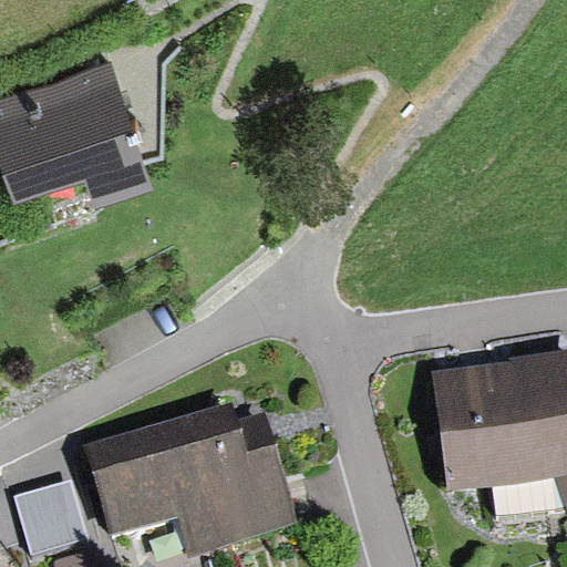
[(95,208),(155,188),(112,62),(0,99),(0,156),(17,204),(86,181),(95,208)]
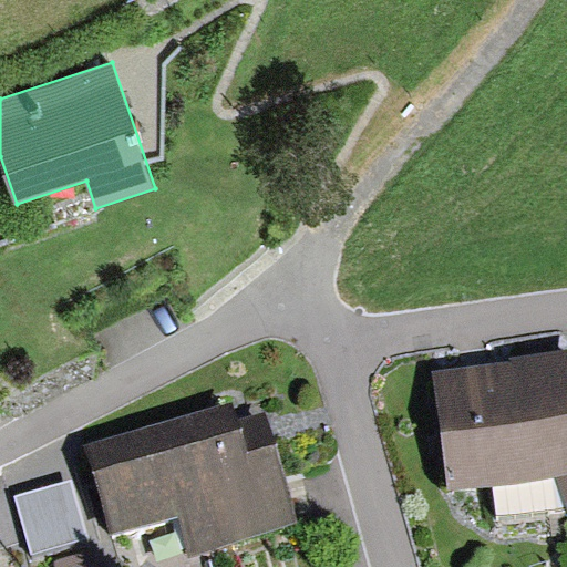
[(566,357),(433,372),(449,492),(492,486),(495,515),(566,506),(566,357)]
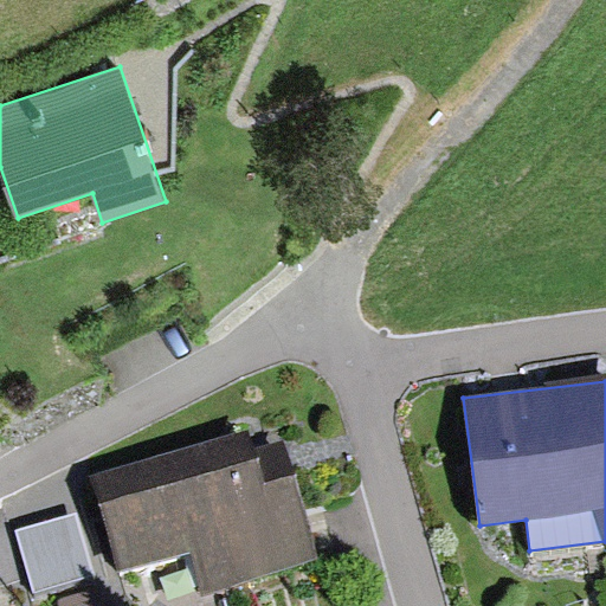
[(91,475),(121,572),(192,550),(205,593),(322,558),(285,434),(255,444),(250,426),(91,475)]
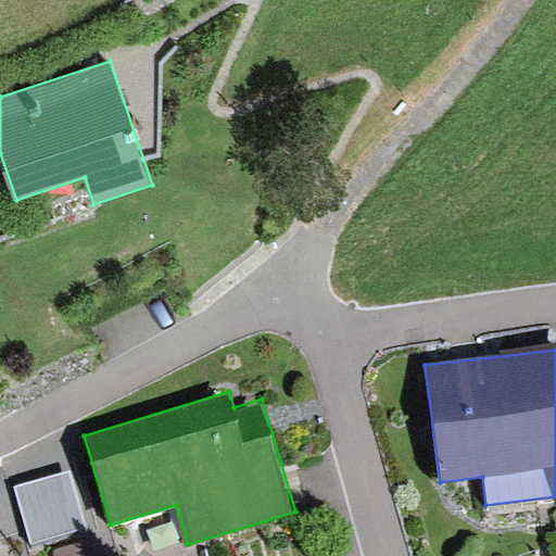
[(68,470),(15,488),(33,543),(86,527),(68,470)]
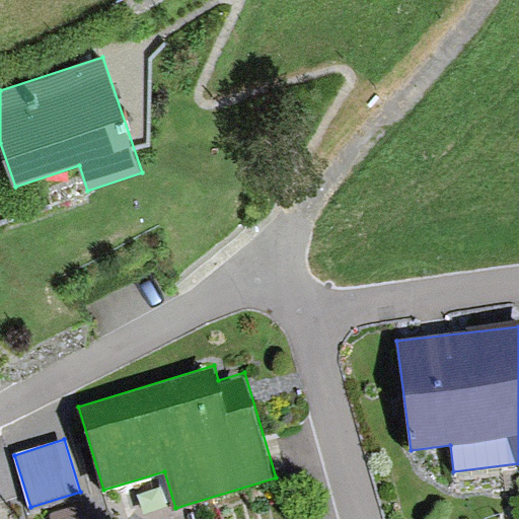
[(88,518),(83,505),(50,516),(50,518),(88,518)]
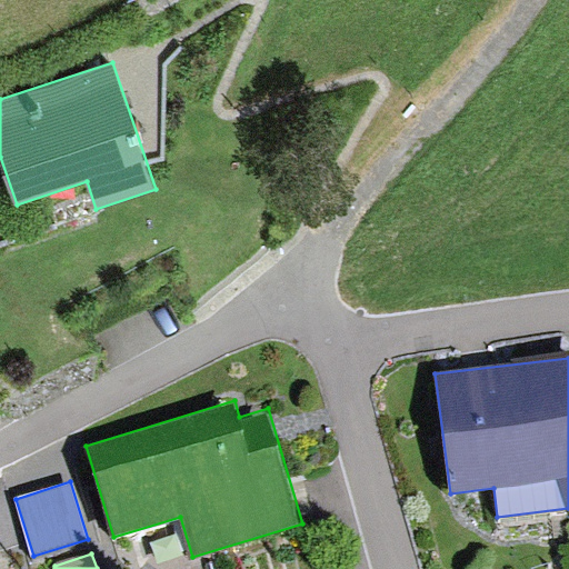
All buildings are outlined.
